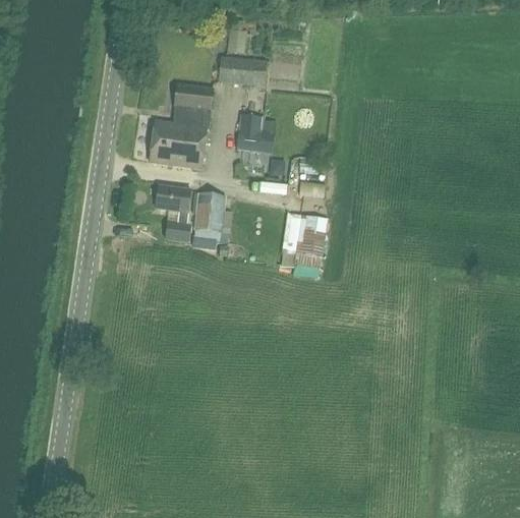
[(229,29),(225,24),(219,25),(216,30),(216,36),(221,39),(226,39),(230,35),(230,29),(229,29)]
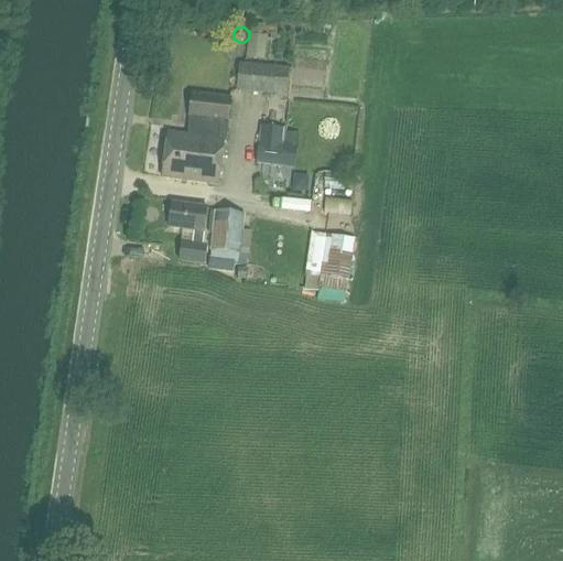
[(249,38),(247,55),(263,57),(266,32),(249,31),(249,38)]
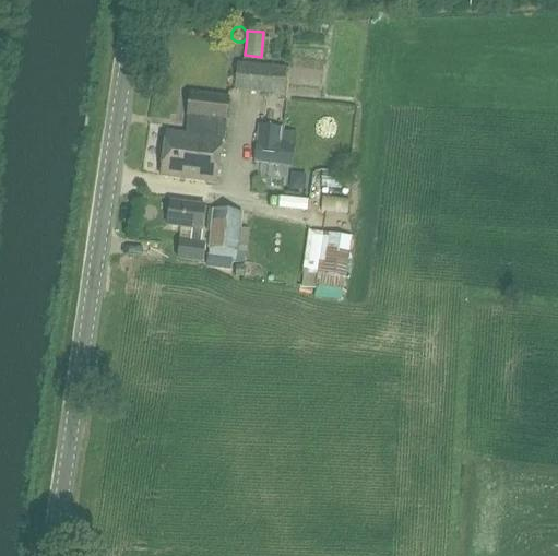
[(237,59),(234,87),(284,92),(287,64),(237,59)]
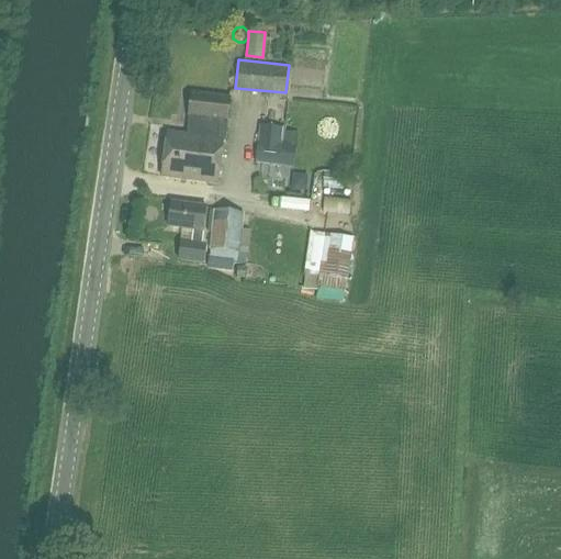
[(161,175),(216,181),(222,138),(225,138),(226,118),(229,94),(191,90),(187,131),(167,129),(161,175)]
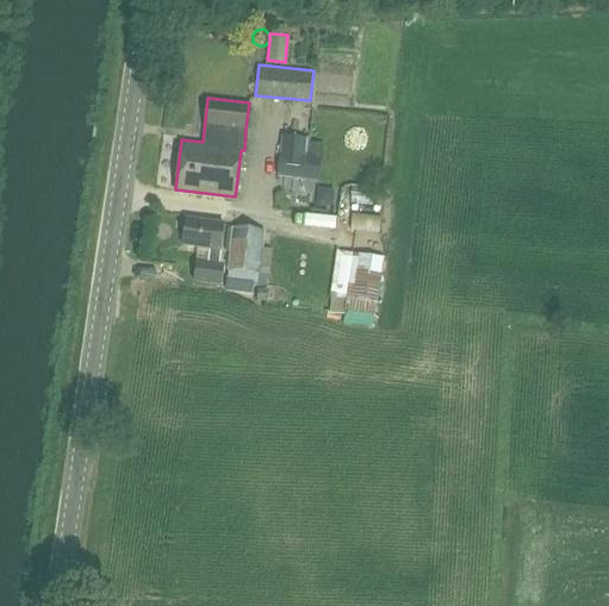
[(280,150),(278,174),(304,177),(305,167),(300,167),(303,138),(281,137),(280,150)]
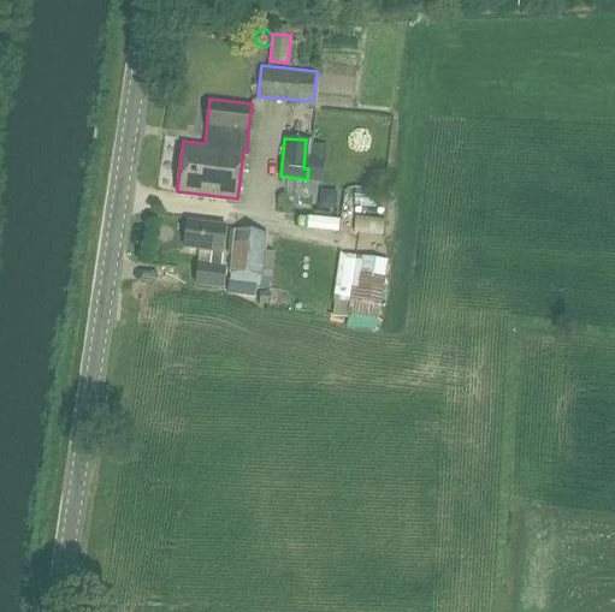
[(362,218),(385,219),(386,192),(364,191),(362,218)]
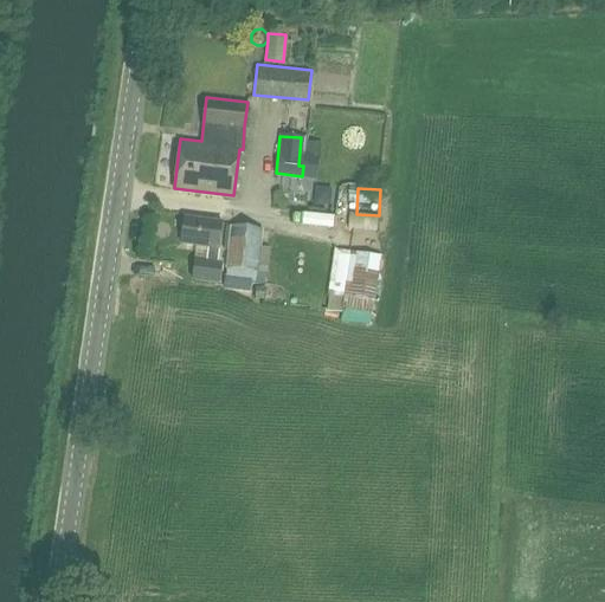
[(388,199),(388,221),(399,221),(398,199),(388,199)]
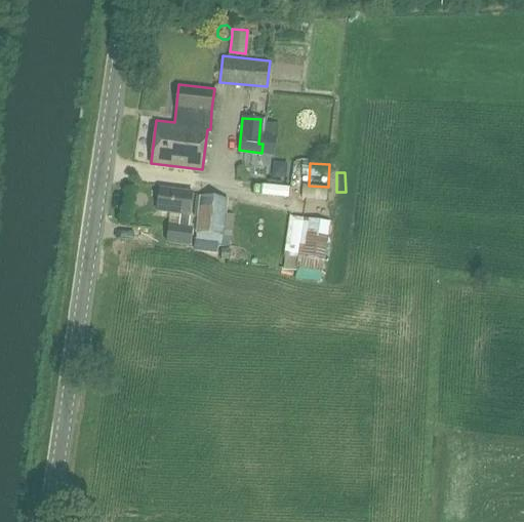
[(159,186),(156,209),(190,213),(193,191),(159,186)]
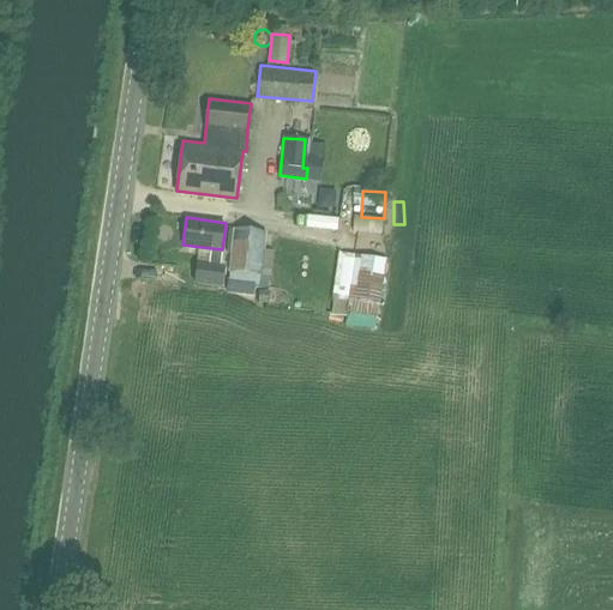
[(233,225),(232,249),(229,270),(236,270),(235,281),(252,283),(252,271),(262,272),(263,266),(272,267),(274,248),(264,247),(266,231),(233,225)]
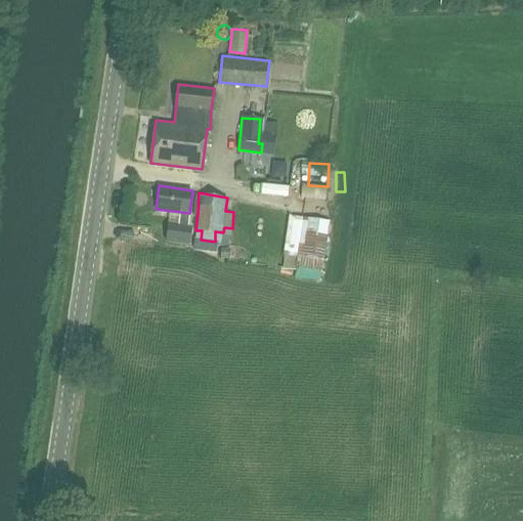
[(321,269),(330,219),(304,215),(296,265),(321,269)]
